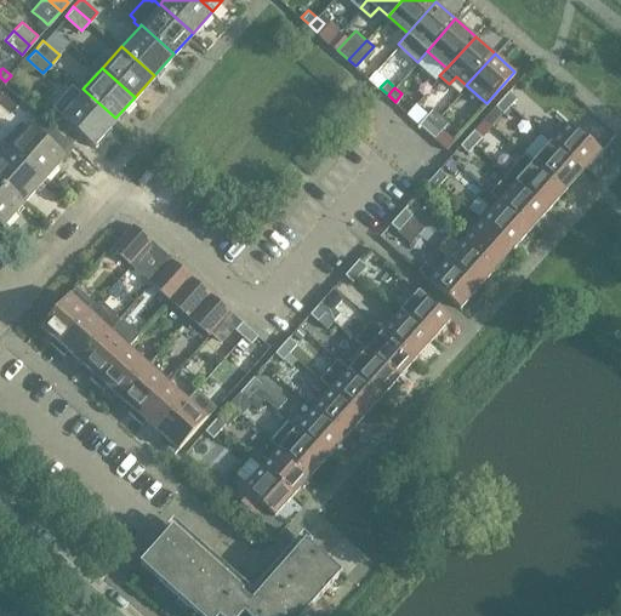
[(96,141),(115,118),(83,89),(63,112),(96,141)]
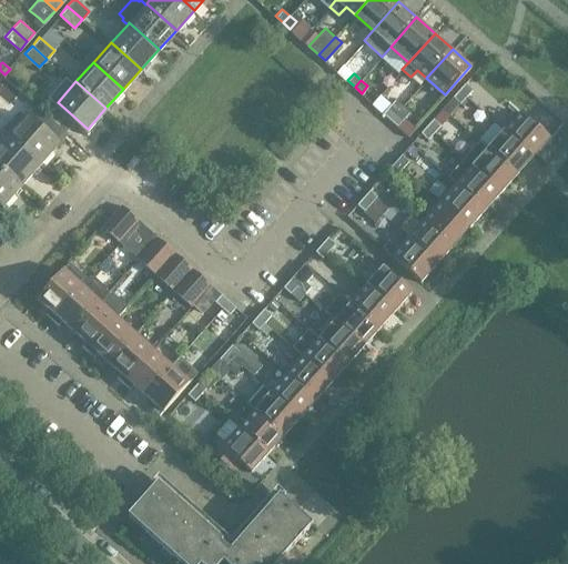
[(460,87),(467,93),(473,88),(465,81),(460,87)]
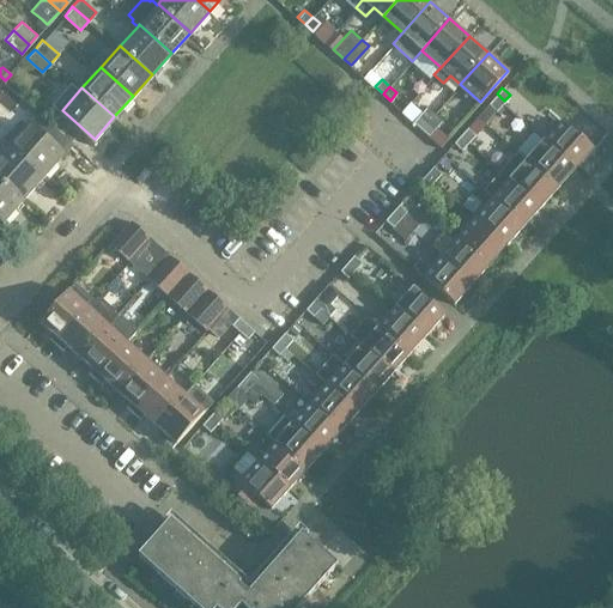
[(497,93),(489,103),(496,110),(504,101),(497,93)]
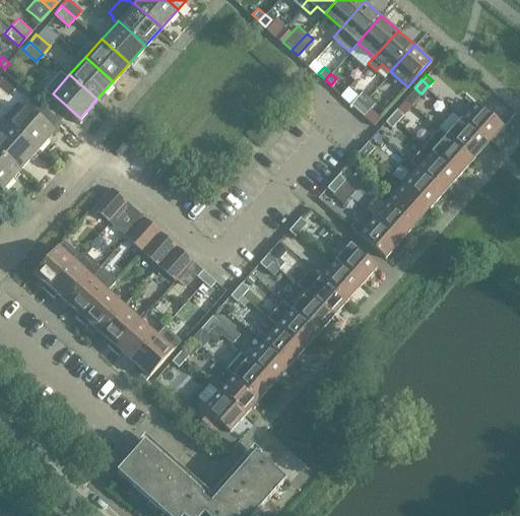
[(363,88),(358,93),(347,85),(339,94),(349,104),(350,103),(358,109),(369,95),(363,88)]
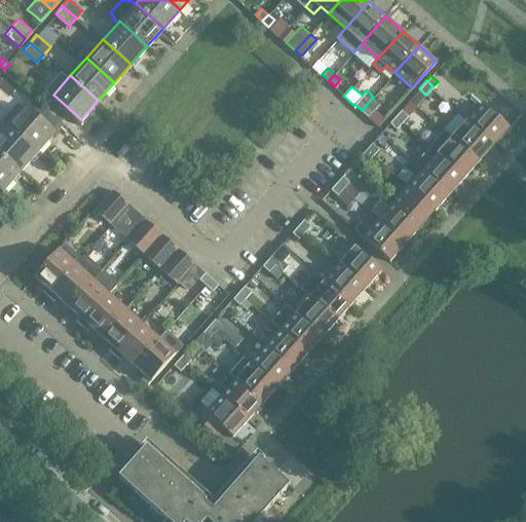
[(32,95),(7,122),(38,149),(55,129),(38,114),(45,107),(32,95)]
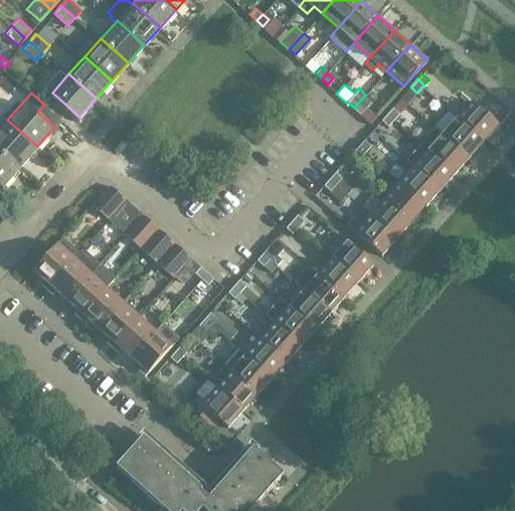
[(365,95),(354,108),(360,113),(372,100),(365,95)]
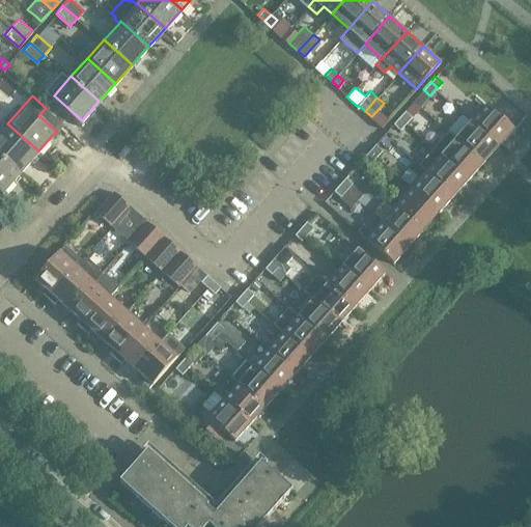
[(487,101),(472,117),(498,141),(513,123),(487,101)]
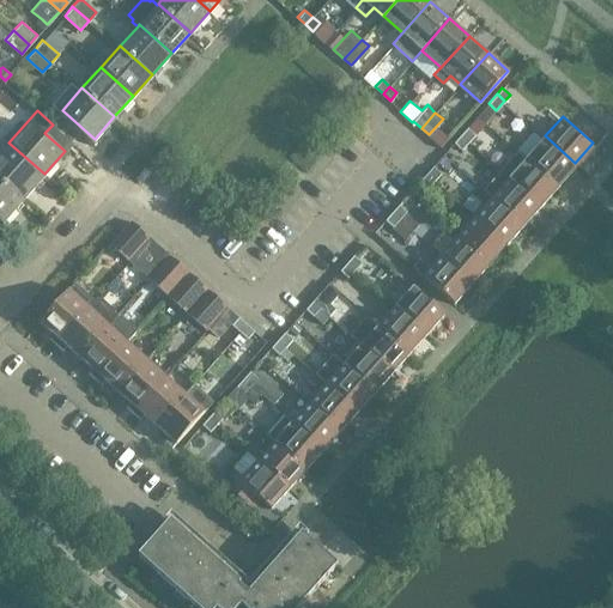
[(462,132),(471,139),(475,133),(468,126),(462,132)]
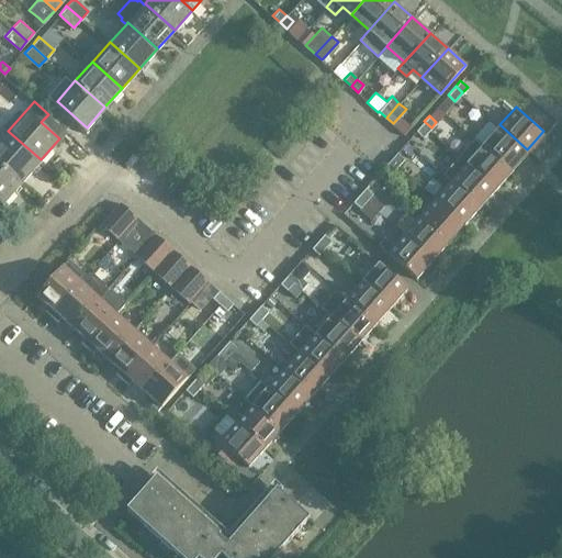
[(424,121),(416,130),(423,136),(431,127),(424,121)]
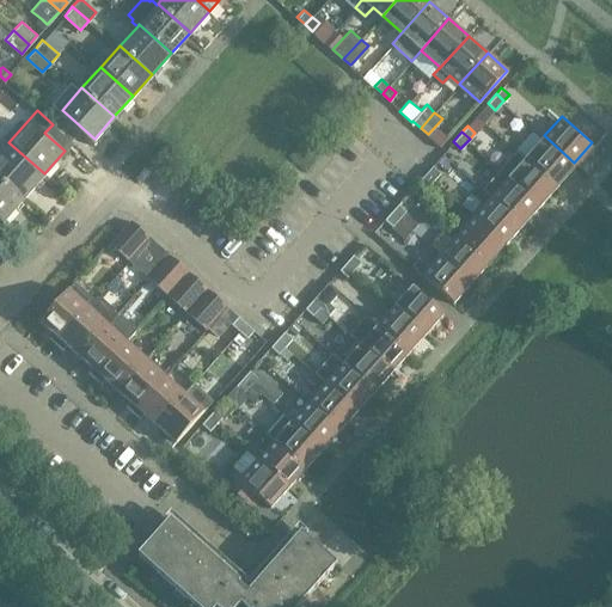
[(574,163),(544,135),(526,155),(556,182),(574,163)]
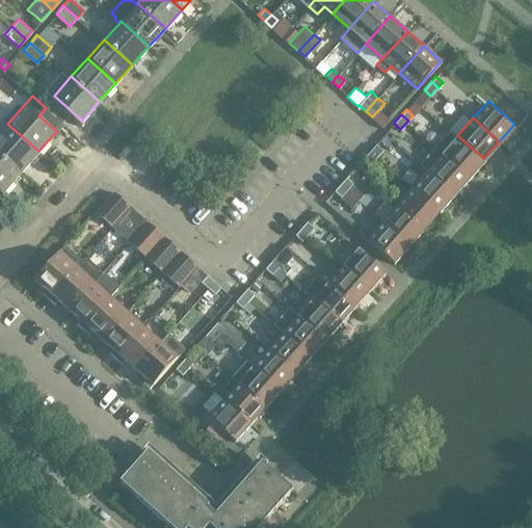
[(7,124),(0,132),(0,152),(21,170),(38,151),(7,124)]
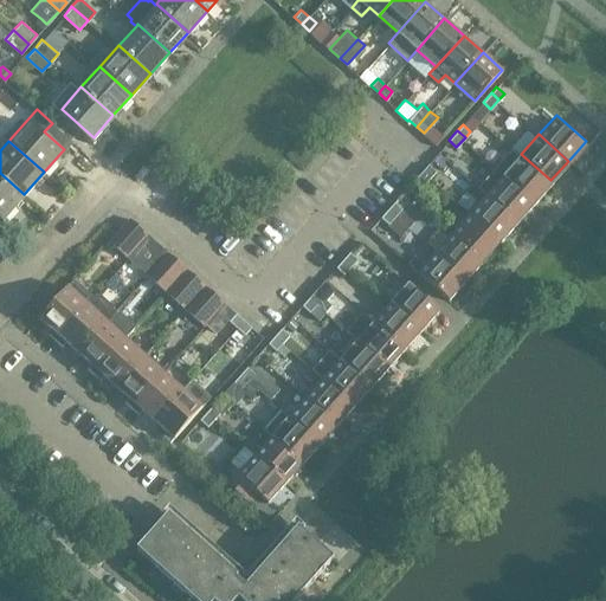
[(550,180),(521,154),(513,146),(496,165),(534,199),(550,180)]
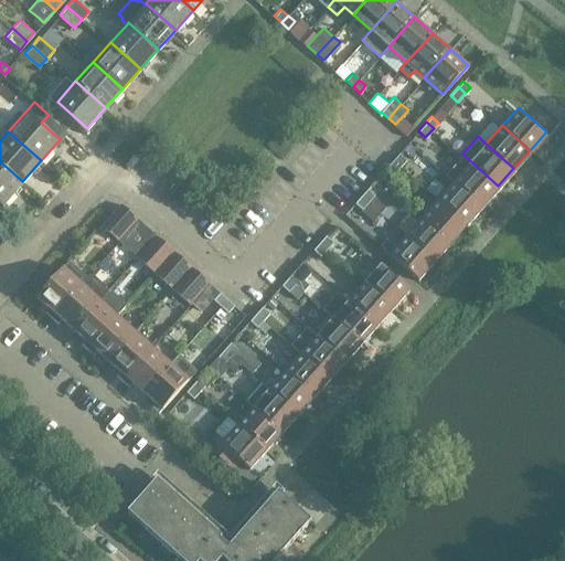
[(394,157),(402,163),(406,158),(400,151),(394,157)]
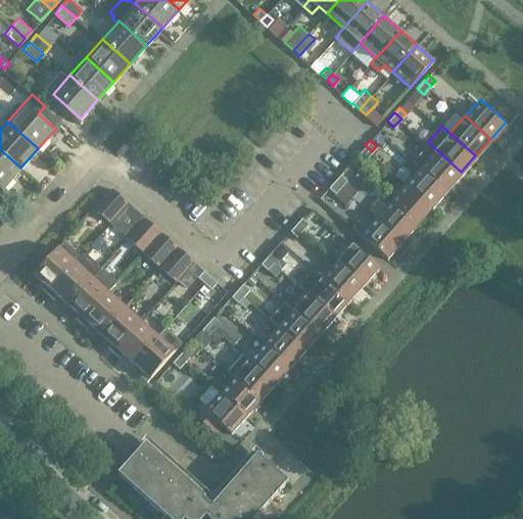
[(461,172),(428,142),(413,158),(420,166),(445,188),(461,172)]
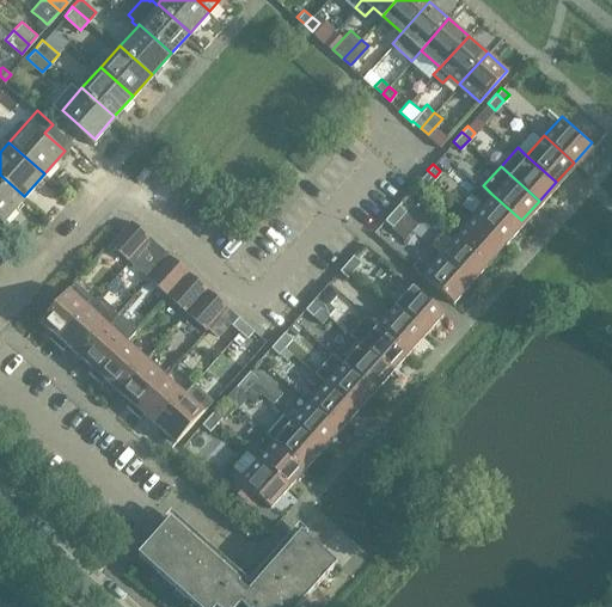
[(427,170),(418,181),(427,186),(435,177),(427,170)]
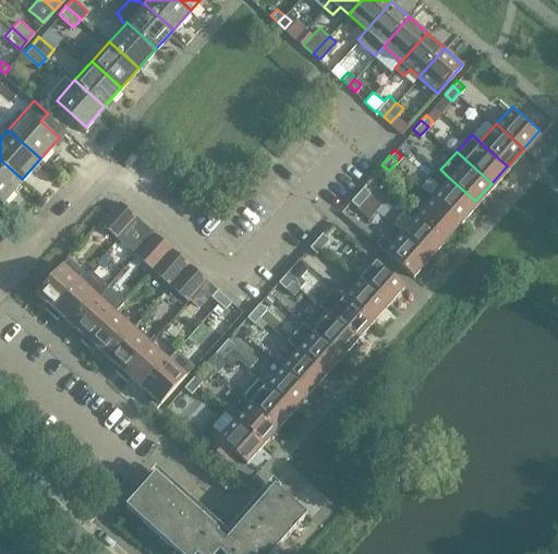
[(0,196),(3,200),(22,179),(0,159),(0,196)]
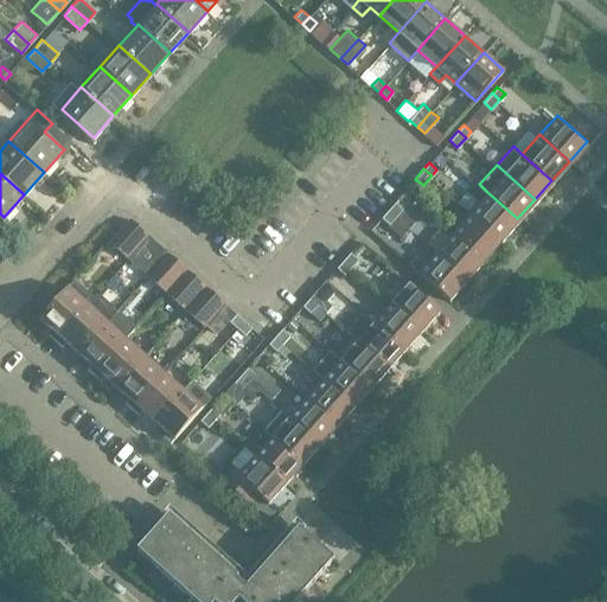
[(517,218),(487,192),(471,211),(500,237),(517,218)]
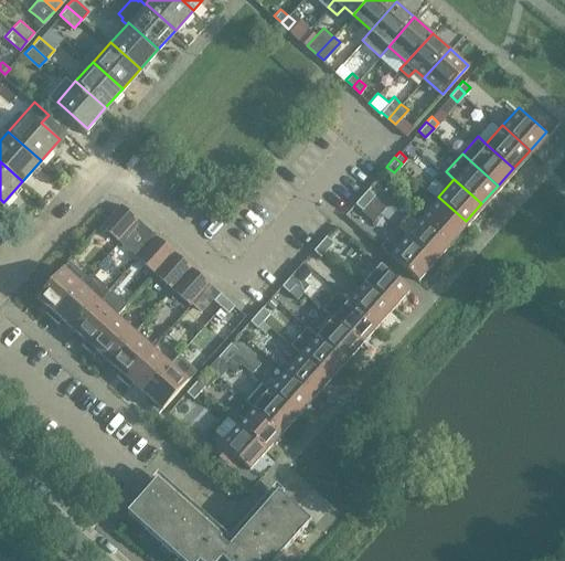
[(363,193),(382,210),(387,203),(368,188),(363,193)]
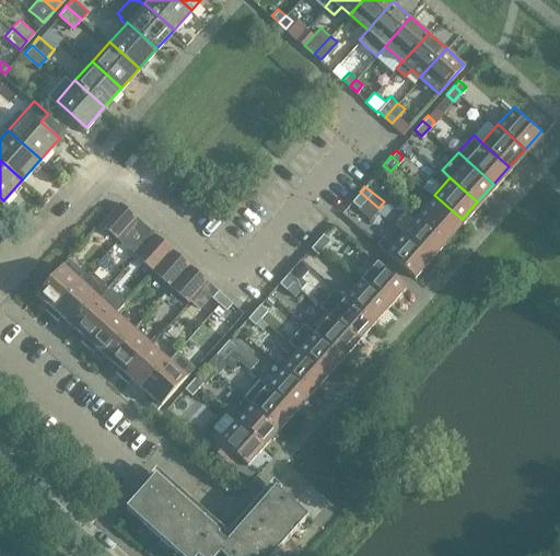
[(352,200),(359,207),(370,218),(378,208),(360,192),(352,200)]
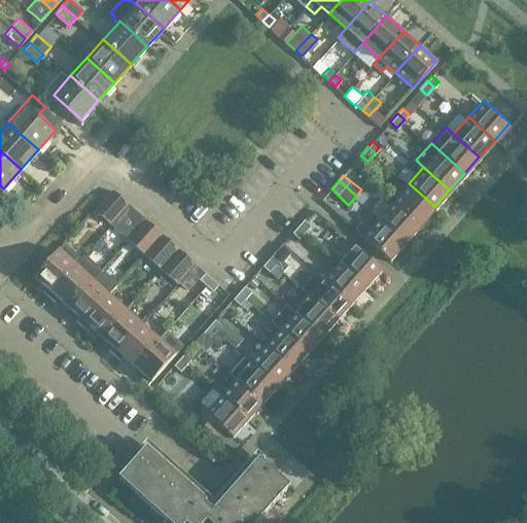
[(409,183),(394,200),(420,222),(434,206),(409,183)]
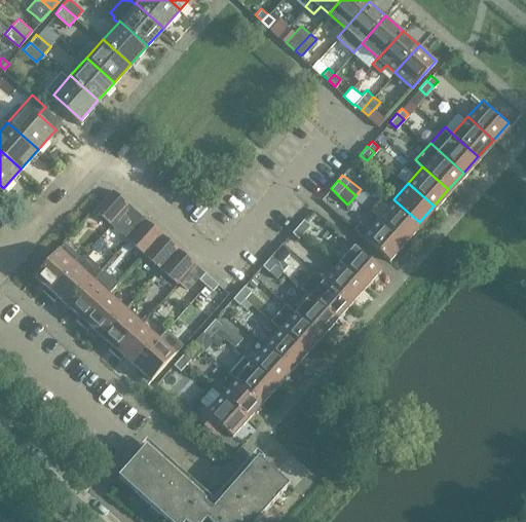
[(112,188),(94,208),(110,223),(112,221),(112,222),(129,202),(112,188)]
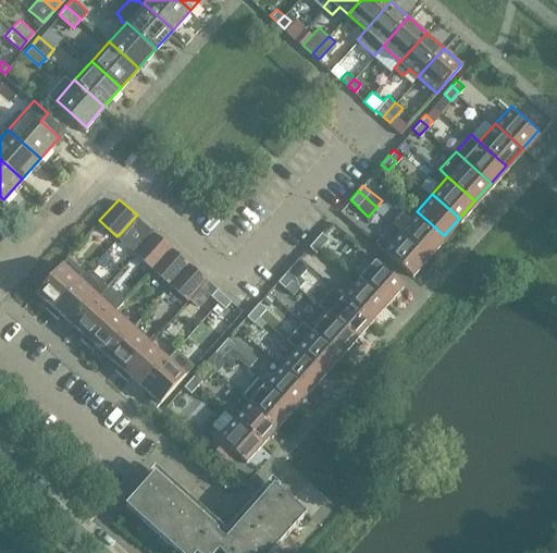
[(444,235),(417,211),(400,229),(428,254),(444,235)]
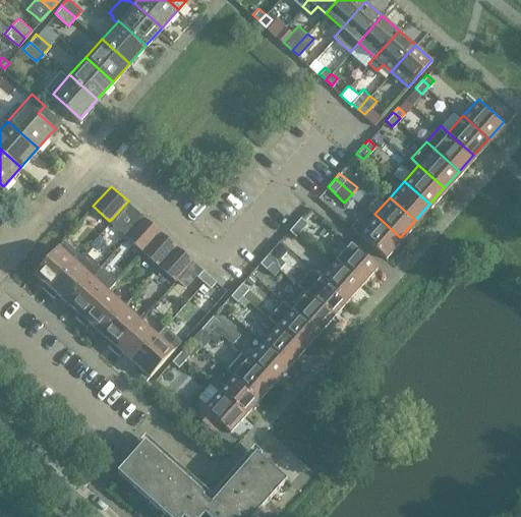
[(128,200),(111,220),(120,227),(130,216),(138,223),(145,216),(128,200)]
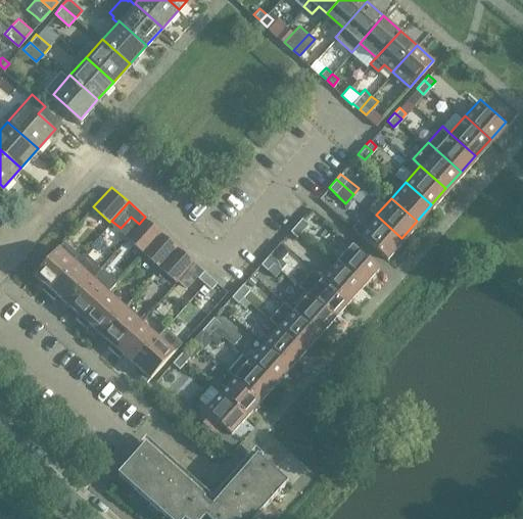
[(376,215),(369,223),(358,218),(352,224),(386,254),(401,238),(376,215)]
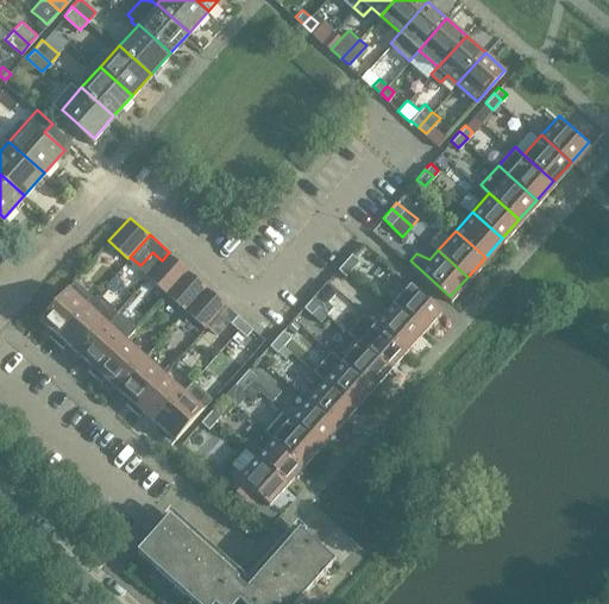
[(169,252),(162,260),(148,276),(167,293),(188,269),(169,252)]
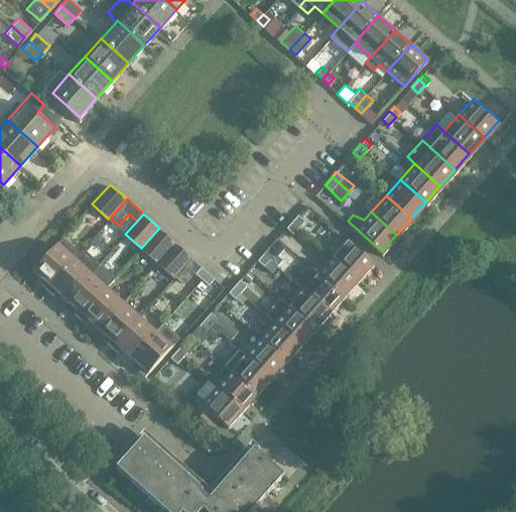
[(297,214),(286,227),(292,232),(304,220),(297,214)]
